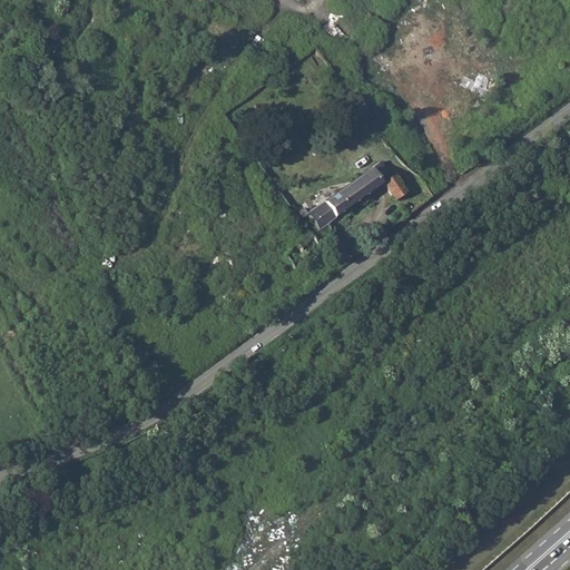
[(397,64),(411,74),(420,60),(406,51),(397,64)]
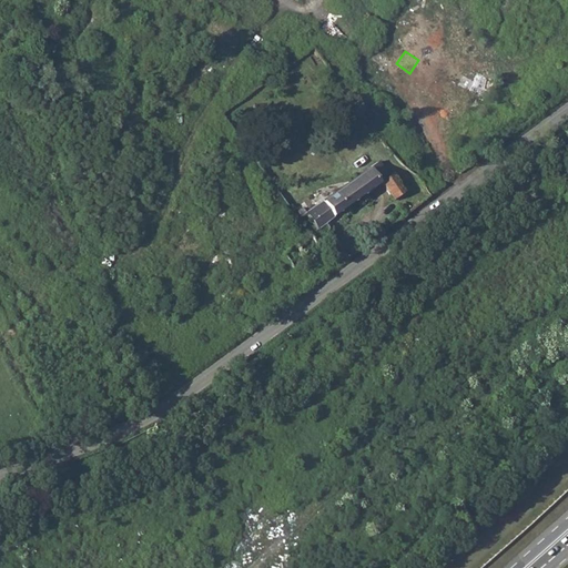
[(480,66),(468,90),(478,95),(492,71),(480,66)]
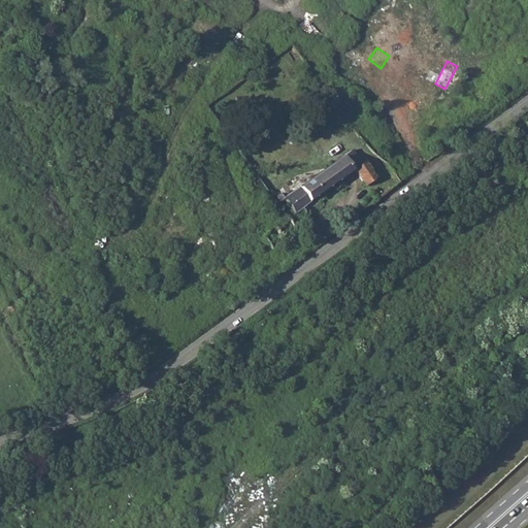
[(293,212),(299,208),(354,169),(365,186),(375,178),(364,162),(359,165),(351,152),(283,197),(293,212)]
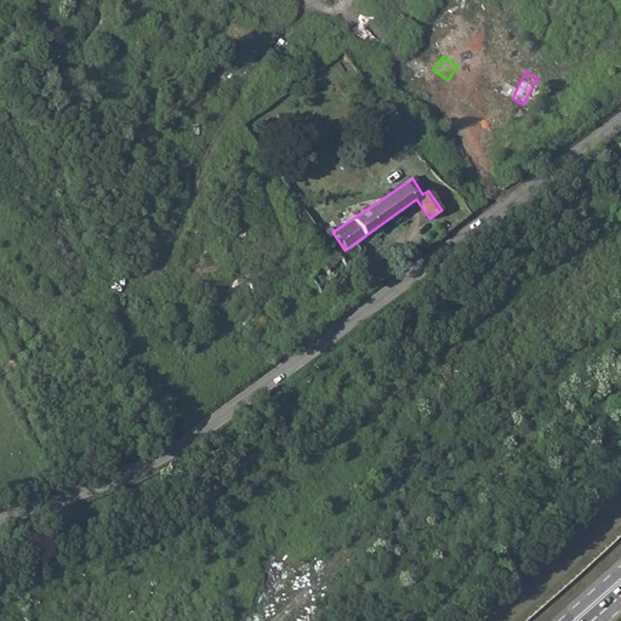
[(319,292),(353,262),(360,257),(352,245),(345,250),(332,232),(322,238),(317,243),(329,258),(308,279),(319,292)]
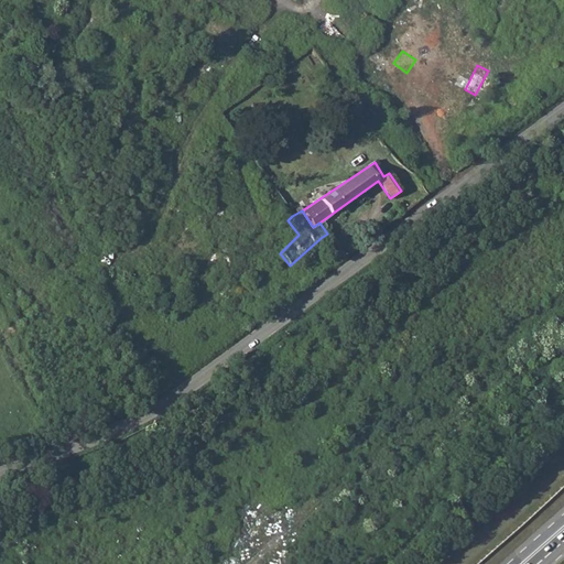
[(337,248),(327,234),(321,238),(332,252),(337,248)]
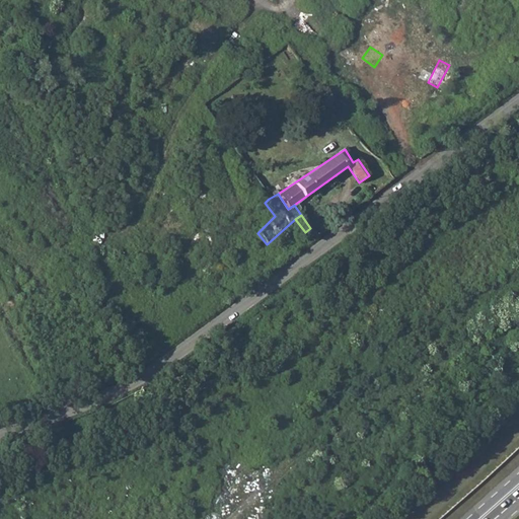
All buildings are outlined.
